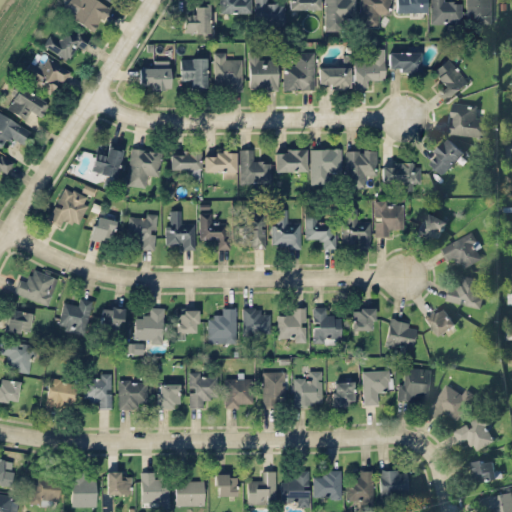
[(108,6),(97,0),(74,0),(71,6),(64,2),(59,10),(94,31),(108,6)]
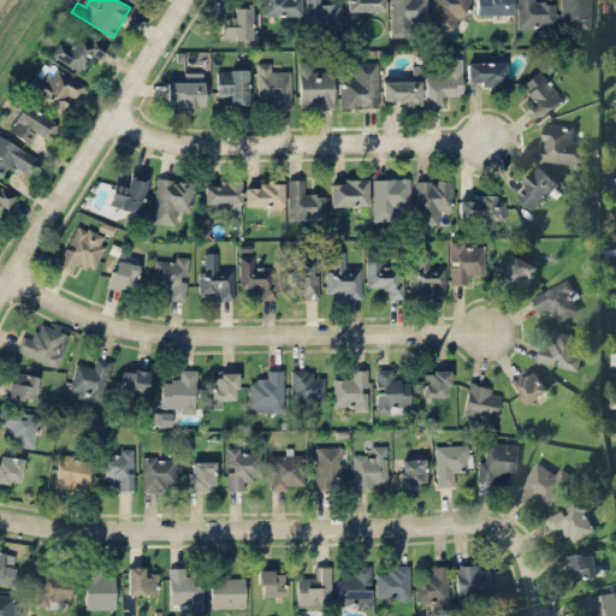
[(300,13),(300,0),(262,0),(262,13),(300,13)]
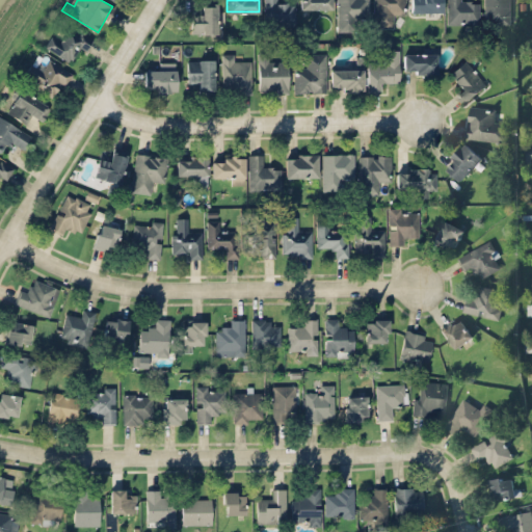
[(273,0),(264,0),(264,24),(295,24),(295,1),(273,1),(273,0)]
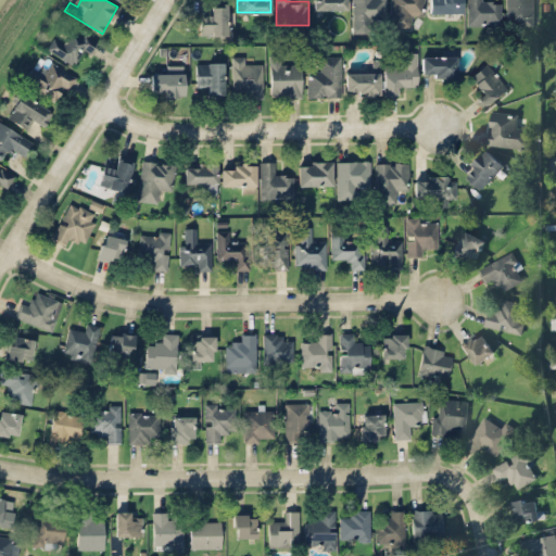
[(345,9),(345,0),(313,0),(313,9),(345,9)]
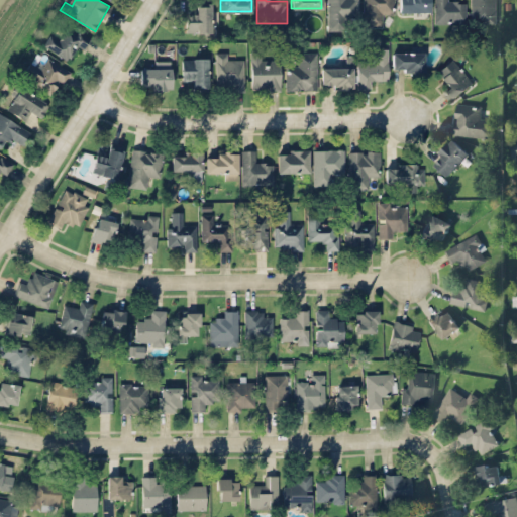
[(326,0),(326,29),(338,29),(338,19),(357,19),(357,0),(326,0)]
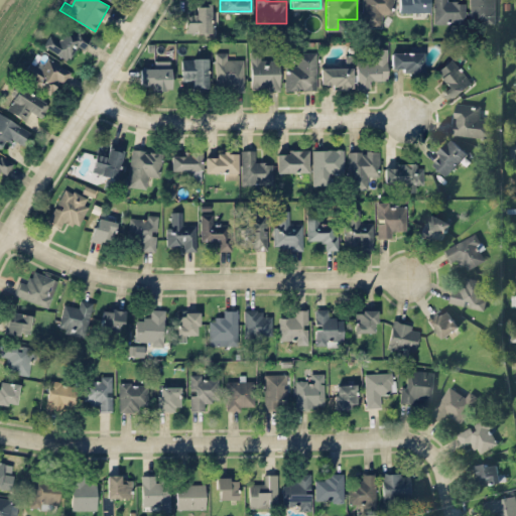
[(362,0),(362,26),(382,26),(382,15),(392,15),(392,0),(362,0)]
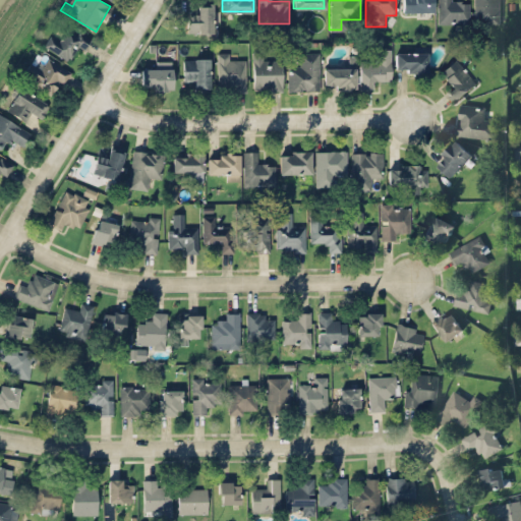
[(432,11),(432,0),(401,0),(401,11),(432,11)]
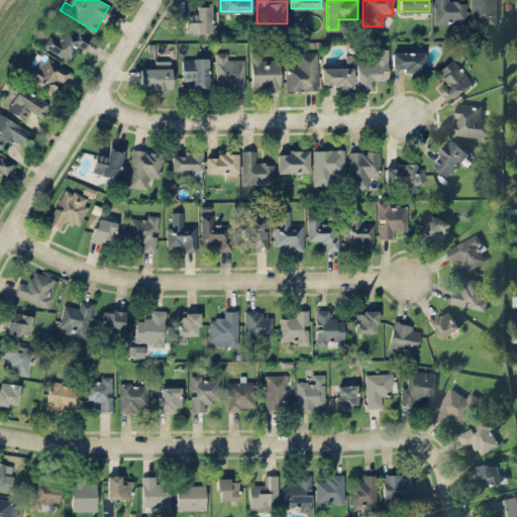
[(464,21),(464,0),(434,0),(434,21),(464,21)]
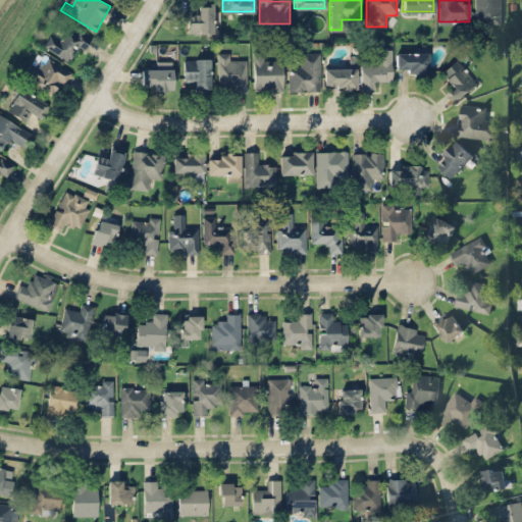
[(500,0),(474,0),(474,21),(500,21),(500,0)]
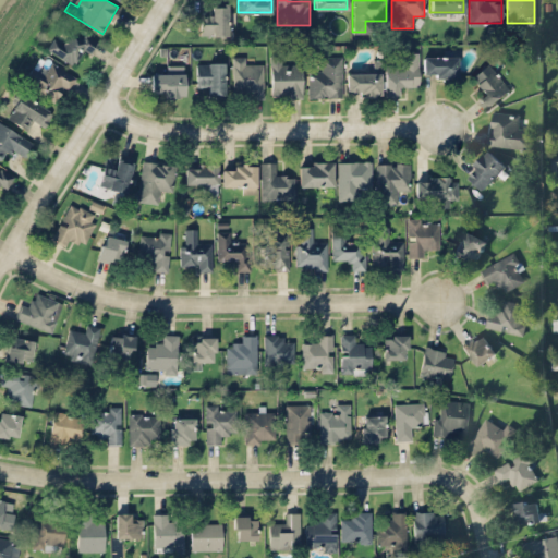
[(227,5),(211,5),(211,15),(199,15),(199,34),(227,34),(227,5)]
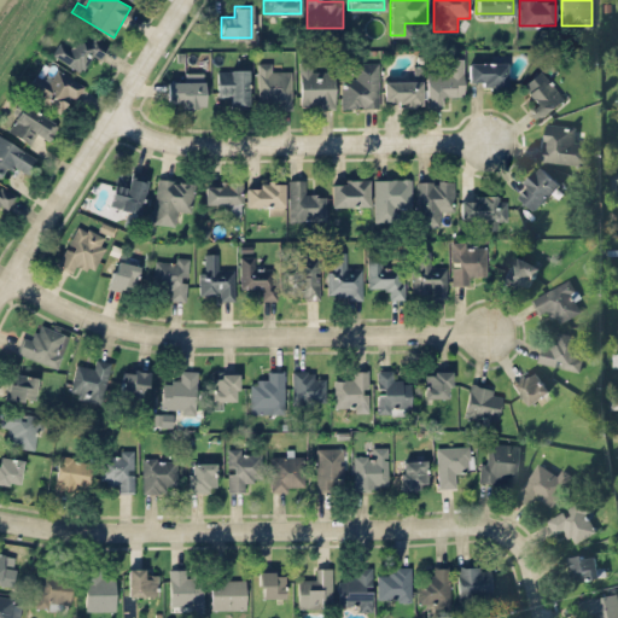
[(52,57),(82,66),(83,60),(97,64),(104,41),(76,33),(71,48),(56,44),(52,57)]
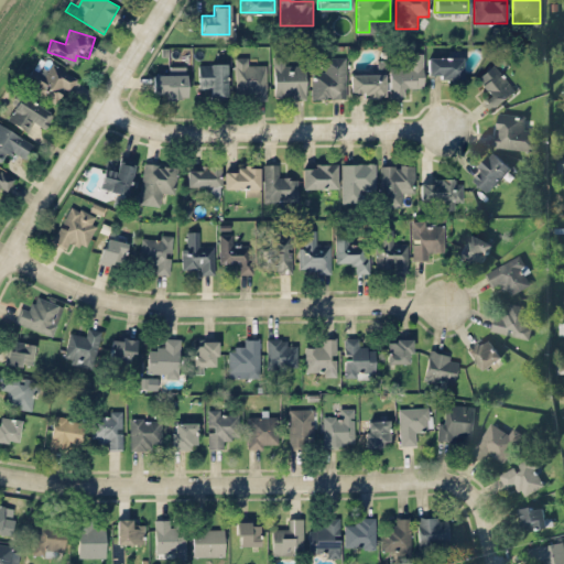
[(283,65),(283,54),(273,54),(273,97),(305,97),(305,65),(283,65)]
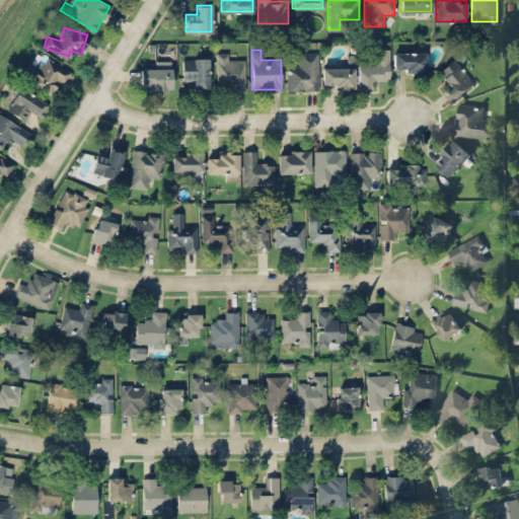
[(317,51),(297,51),(297,62),(286,62),(286,89),(317,89),(317,51)]
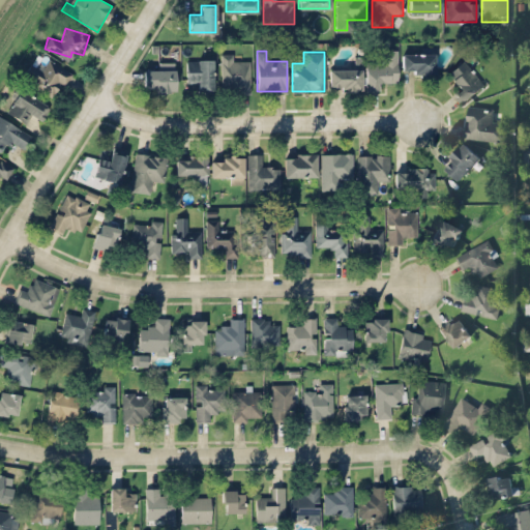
[(401,52),(401,74),(434,74),(434,52),(401,52)]
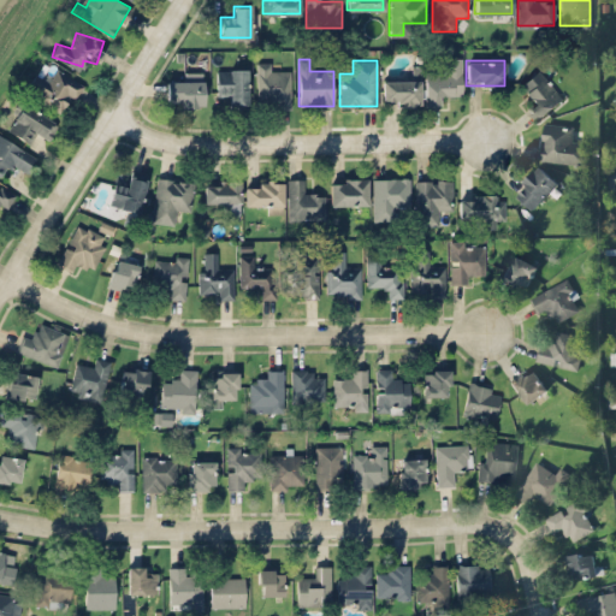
[(290,72),(273,72),(273,63),(256,63),(256,104),(290,104),(290,72)]
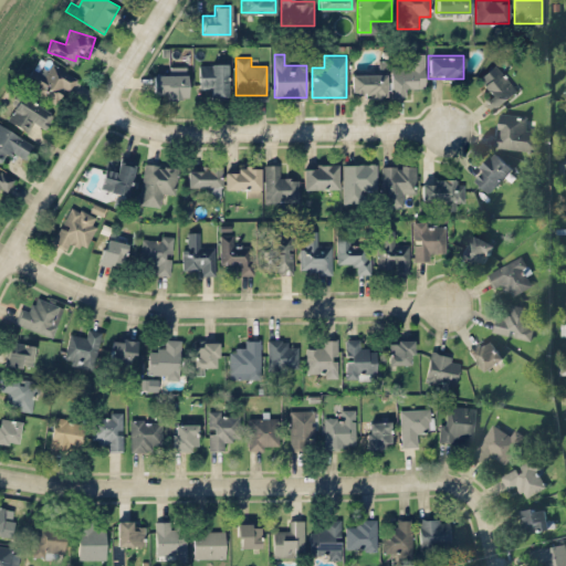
[(44,69),(34,63),(23,84),(60,104),(75,76),(49,61),(44,69)]
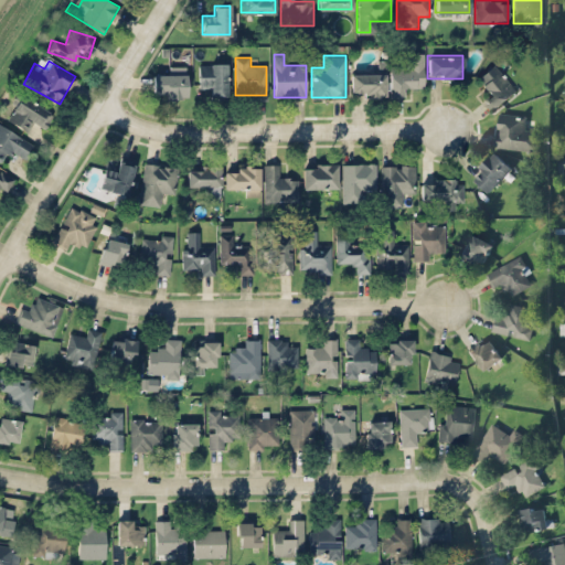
[(226,99),(226,62),(199,62),(199,87),(209,87),(209,99),(226,99)]
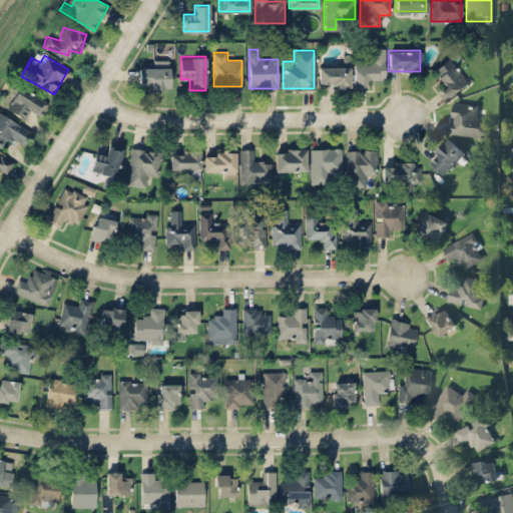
[(433,69),(439,77),(434,81),(446,97),(467,82),(449,57),(433,69)]
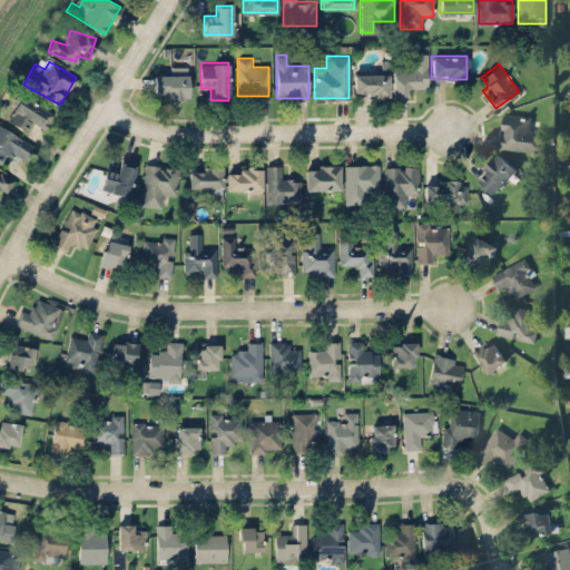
[(188,66),(165,66),(165,76),(154,76),(154,98),(188,98),(188,66)]
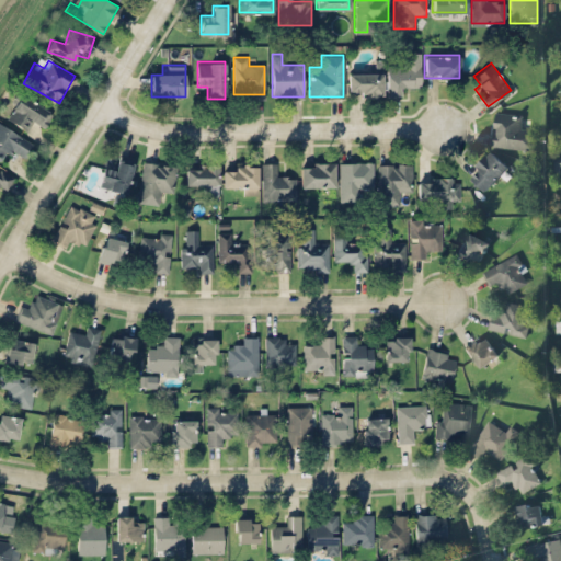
[(420,65),(387,65),(387,93),(407,93),(407,84),(420,84),(420,65)]
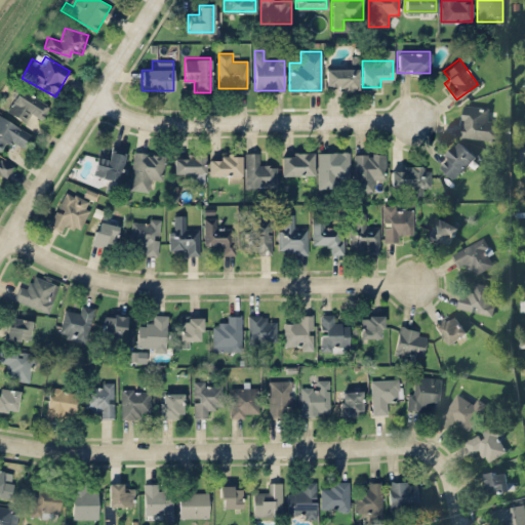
[(326,89),(357,89),(357,67),(326,67),(326,89)]
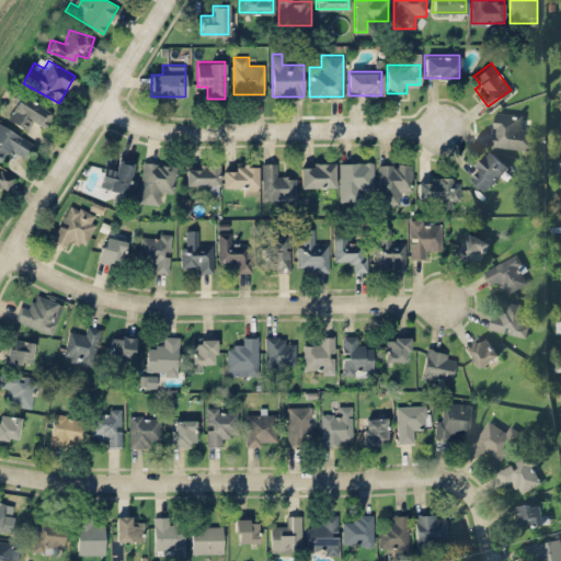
[(45,127),(53,110),(19,94),(8,119),(29,128),(32,122),(45,127)]
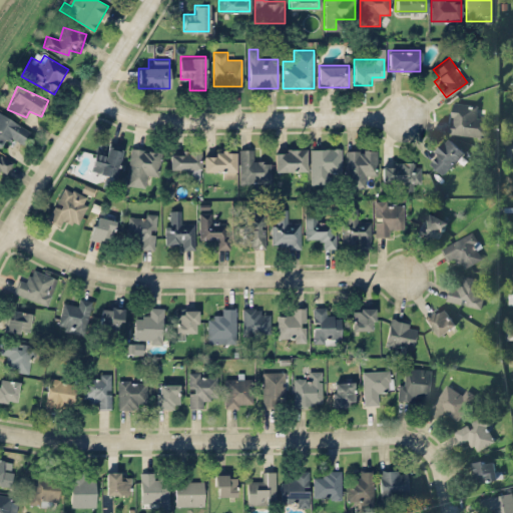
[(486,115),(476,114),(477,103),(453,101),(450,132),(485,135),(486,115)]
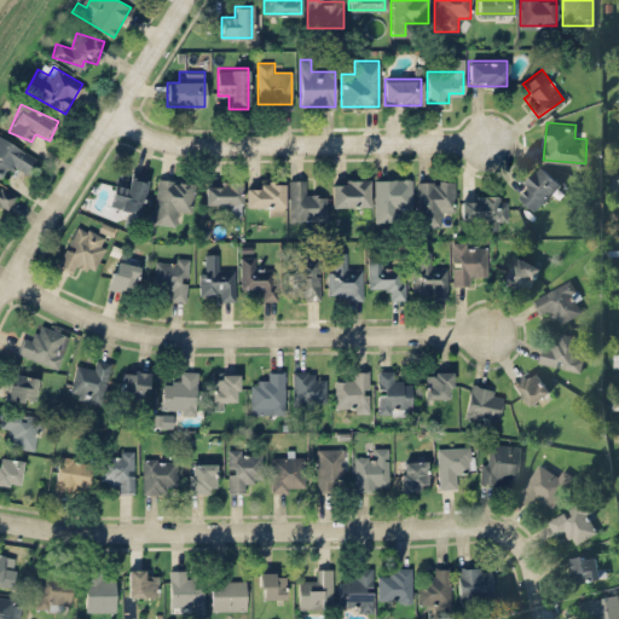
[(36,157),(0,136),(0,173),(5,165),(24,177),(36,157)]
